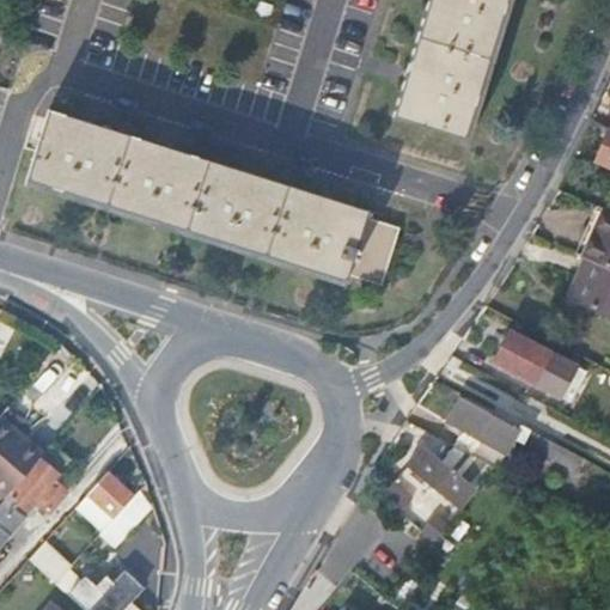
[(505,0),(427,0),(391,117),(463,140),(505,0)]
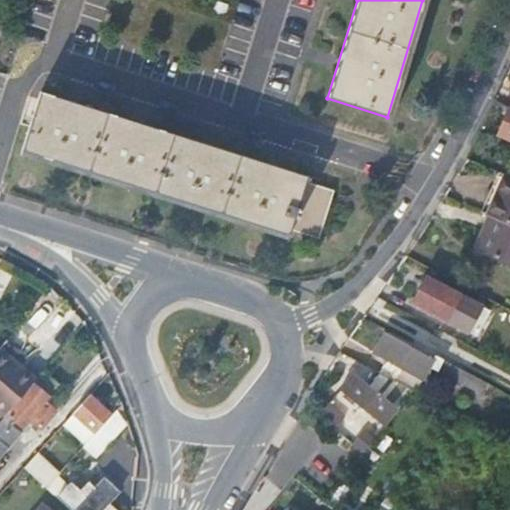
[(40,91),(20,150),(288,236),(290,230),(318,239),(333,192),(304,182),(307,176),(40,91)]
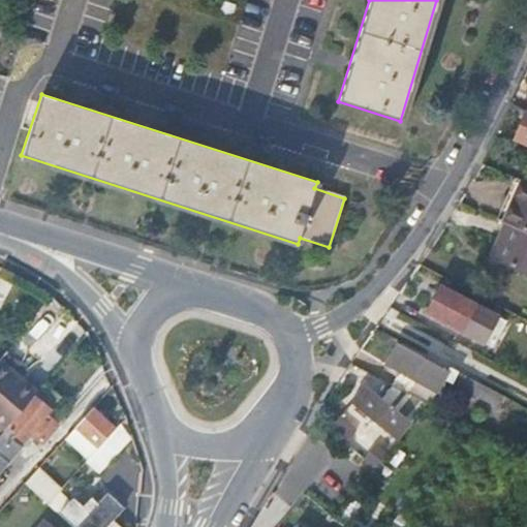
[(526,113),(525,113),(513,142),(526,147),(526,113)]
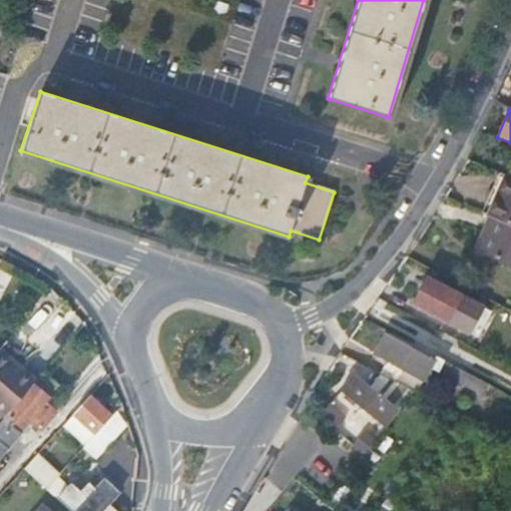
[(488,218),(506,178),(498,174),(480,215),(488,218)]
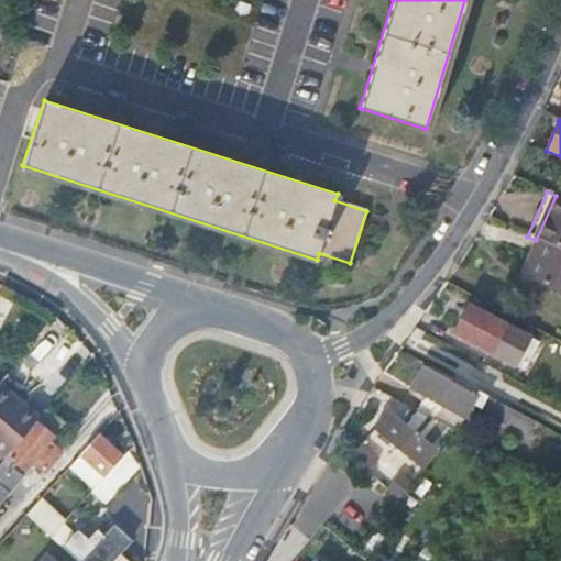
[(560,251),(560,197),(556,196),(536,240),(538,241),(560,251)]
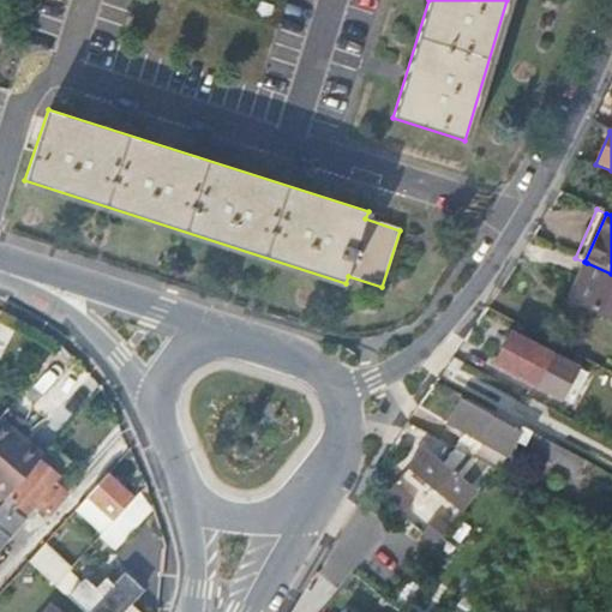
[(611,321),(611,274),(587,263),(569,301),(611,321)]
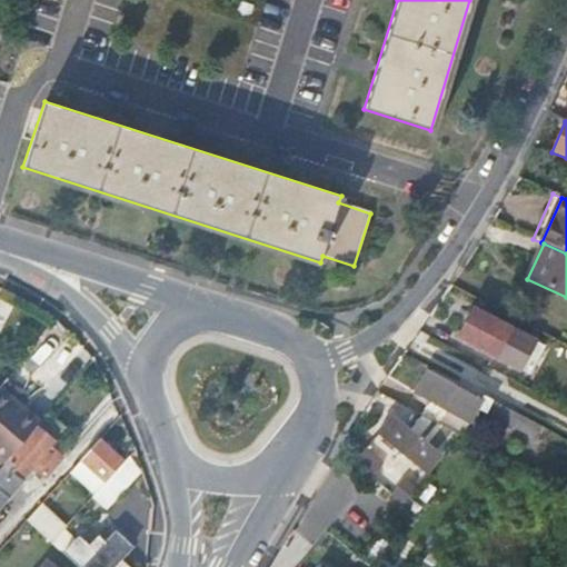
[(471,311),(457,339),(523,374),(537,346),(471,311)]
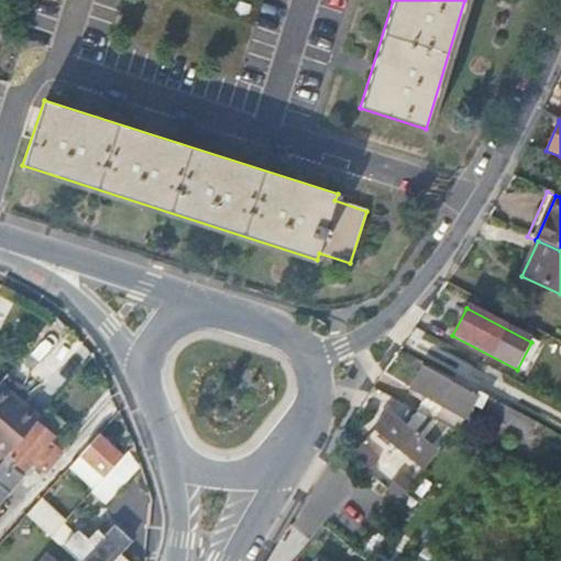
[(525,432),(529,422),(495,404),(429,369),(427,372),(420,369),(409,391),(425,399),(417,414),(451,432),(466,405),(499,422),(502,419),(525,432)]
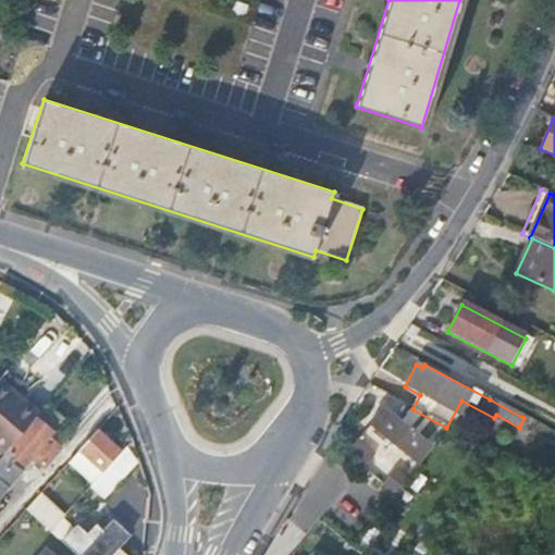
[(38,416),(0,384),(0,456),(2,458),(38,416)]
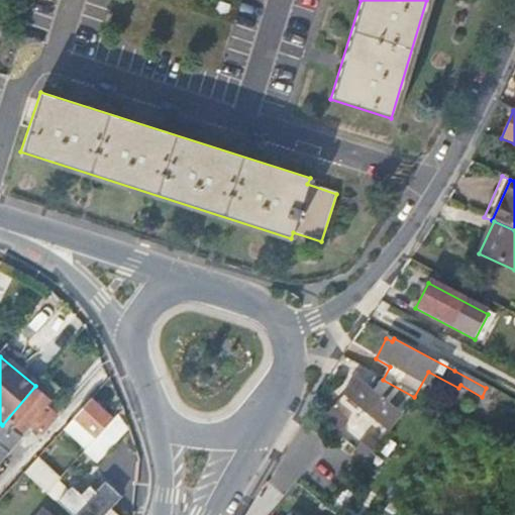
[(43,377),(35,386),(2,425),(0,428),(0,466),(18,443),(17,441),(19,435),(13,430),(15,425),(19,428),(26,427),(30,423),(35,427),(32,432),(36,436),(41,431),(43,432),(56,416),(44,406),(45,403),(59,389),(43,377)]
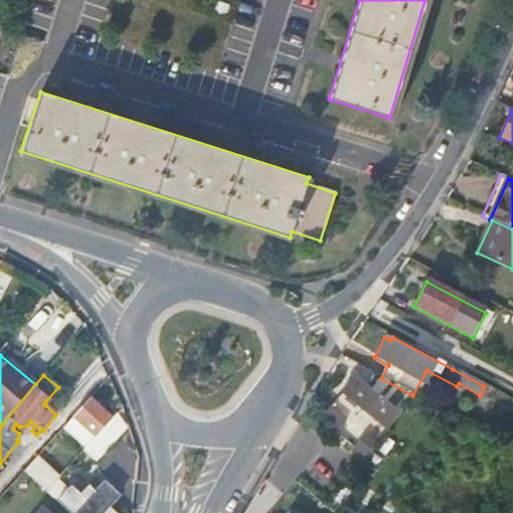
[(400,413),(407,403),(382,385),(375,394),(353,378),(341,393),(385,428),(397,411),(400,413)]
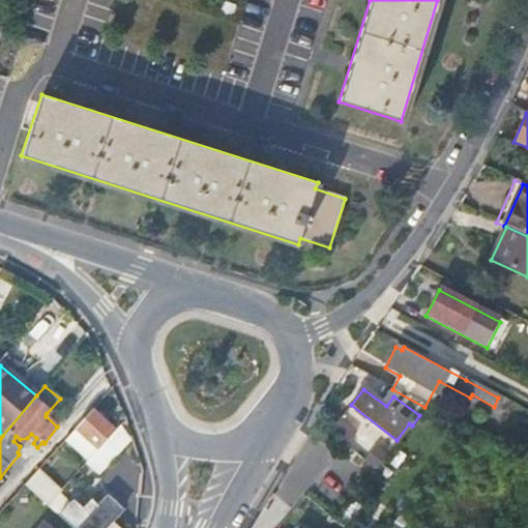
[(111,430),(91,412),(76,429),(96,447),(111,430)]
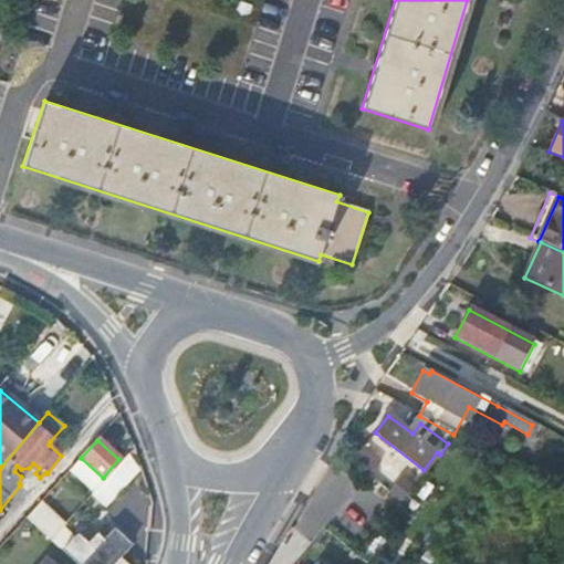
[(362,470),(368,477),(373,471),(367,468),(374,458),(362,449),(352,462),(362,470)]
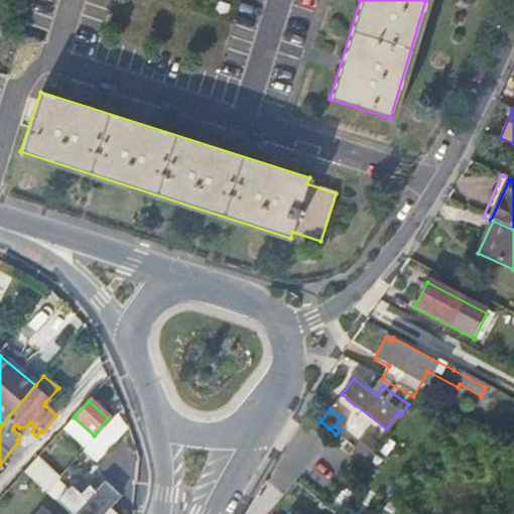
[(94,435),(74,417),(66,426),(88,443),(94,435)]
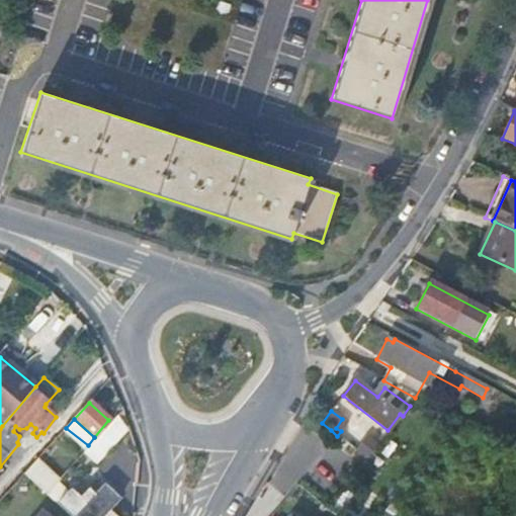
[(122,432),(112,423),(86,451),(97,461),(109,448),(108,447),(122,432)]
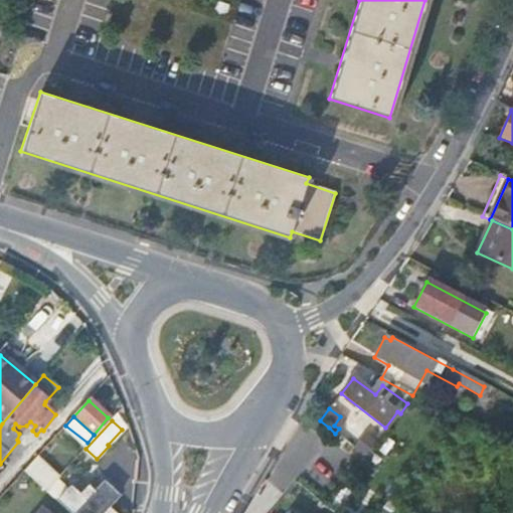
[(364,457),(375,443),(365,435),(353,449),(364,457)]
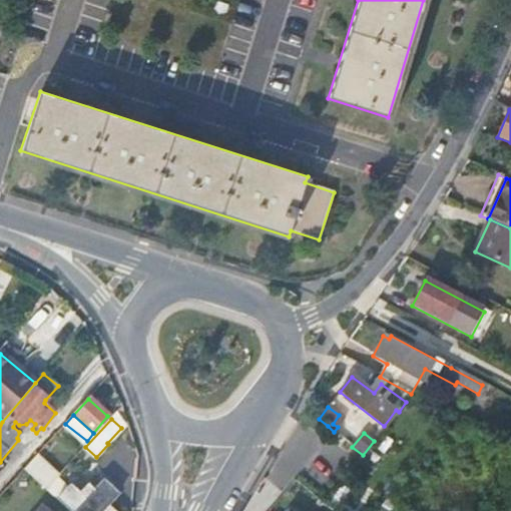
[(58,477),(36,457),(23,472),(44,491),(50,486),(58,477)]
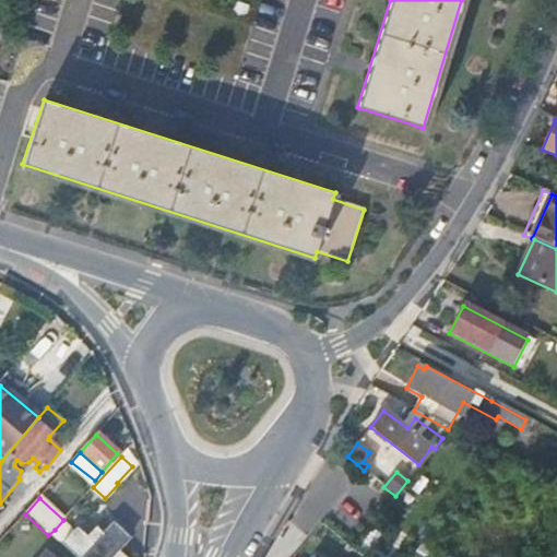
[(122,556),(117,552),(128,540),(111,525),(101,537),(93,532),(84,542),(74,534),(67,541),(61,547),(72,556),(122,556)]
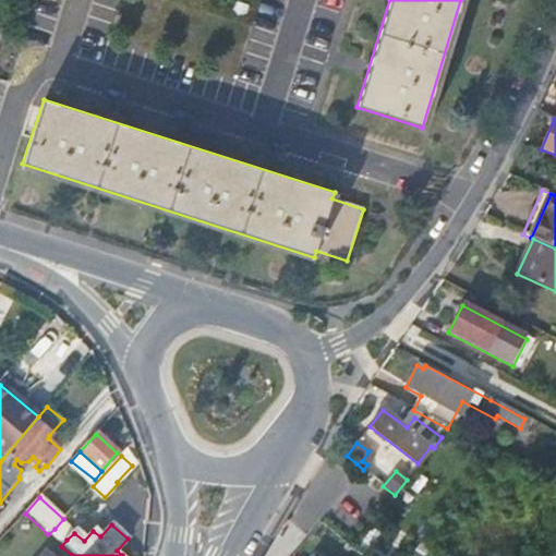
[(67,540),(55,529),(48,534),(61,546),(67,540)]
